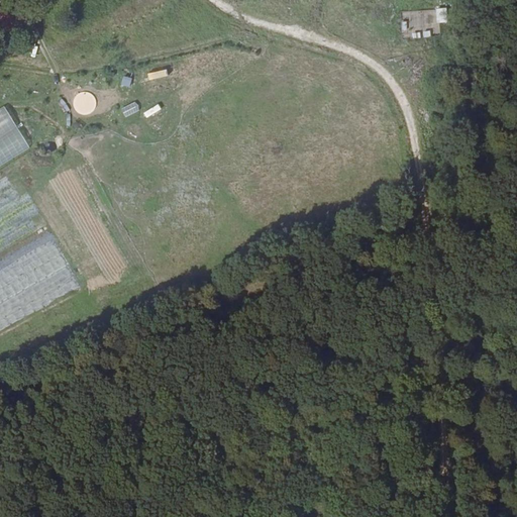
[(448,8),(437,8),(437,23),(448,23),(448,8)]
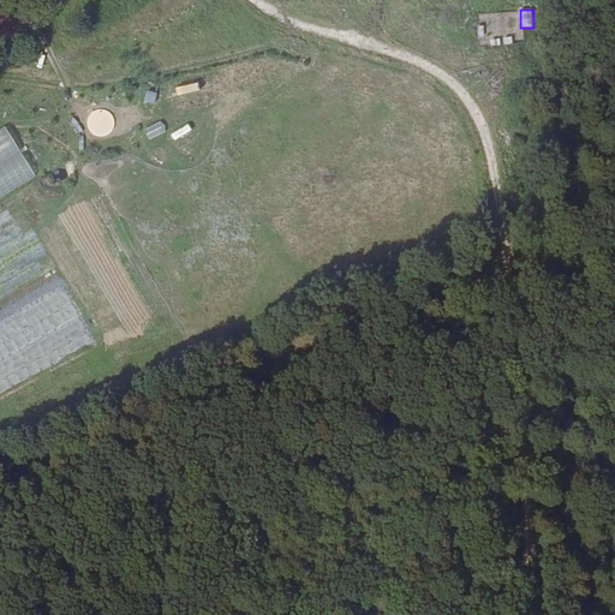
[(198,82),(177,88),(178,96),(201,90),(198,82)]
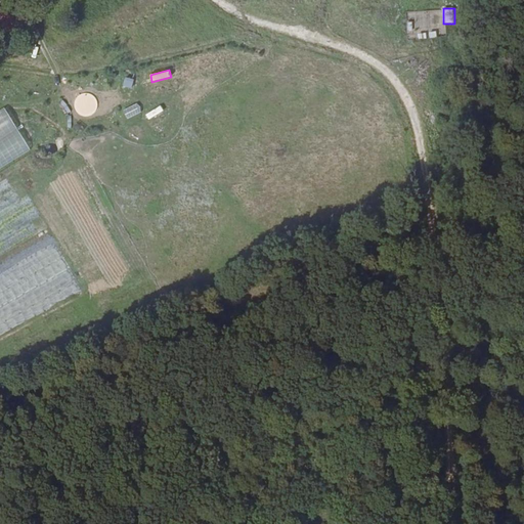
[(139,90),(141,82),(126,77),(124,86),(139,90)]
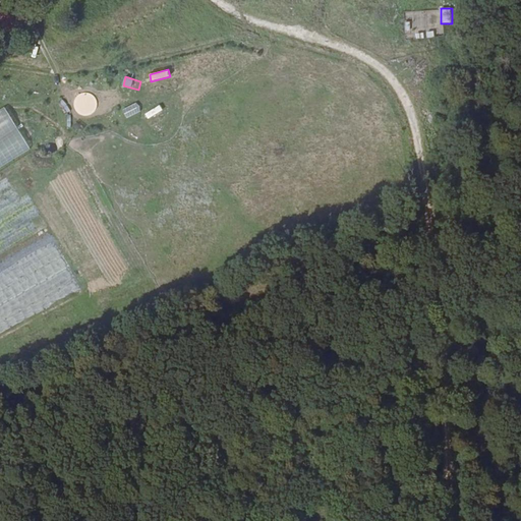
[(103,108),(94,93),(77,103),(87,117),(103,108)]
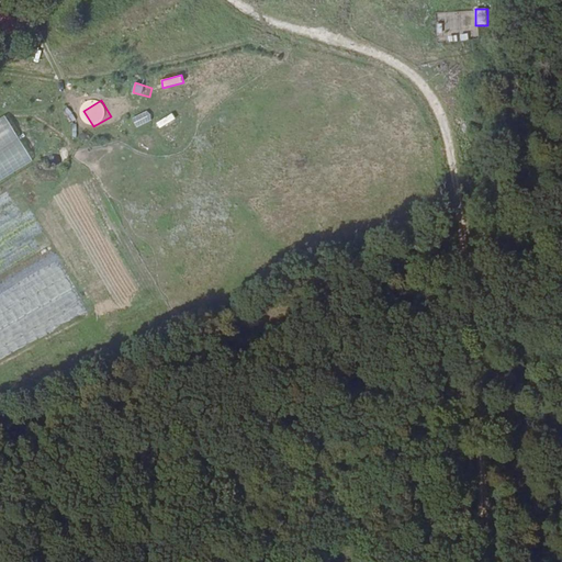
[(0,154),(11,148),(21,168),(32,163),(9,119),(0,123),(0,154)]
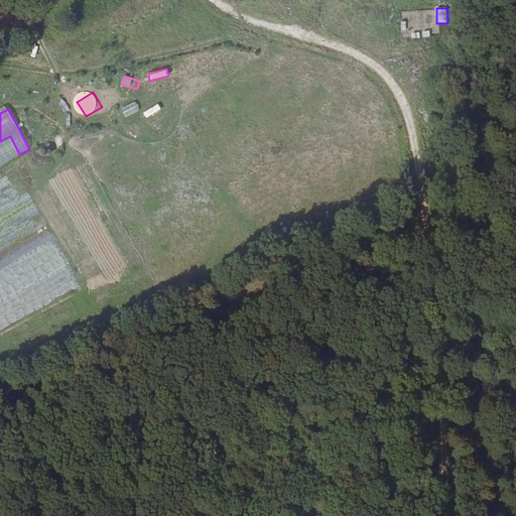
[(65,140),(67,133),(58,130),(56,138),(65,140)]
